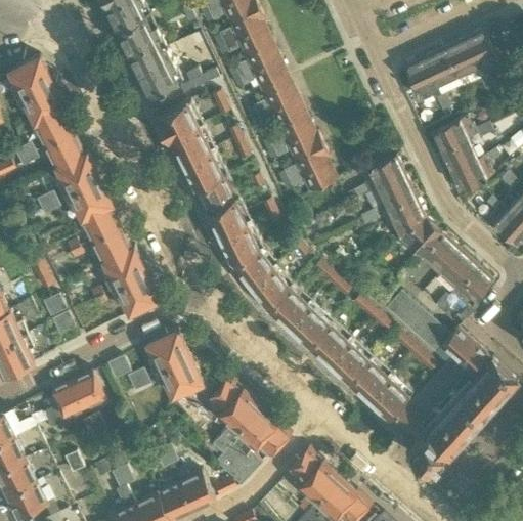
[(103,0),(118,29),(144,15),(138,3),(142,1),(141,0),(103,0)]
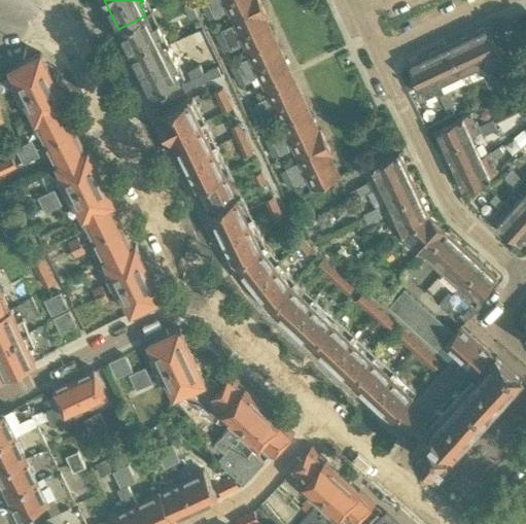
[(207,0),(205,1),(209,10),(231,0),(218,0),(217,1),(216,0),(207,0)]
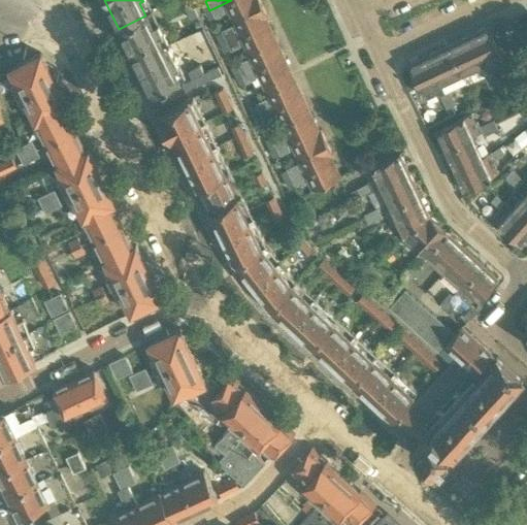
[(223,9),(229,22),(259,7),(255,0),(231,0),(209,10),(213,19),(224,14),(222,10),(223,9)]
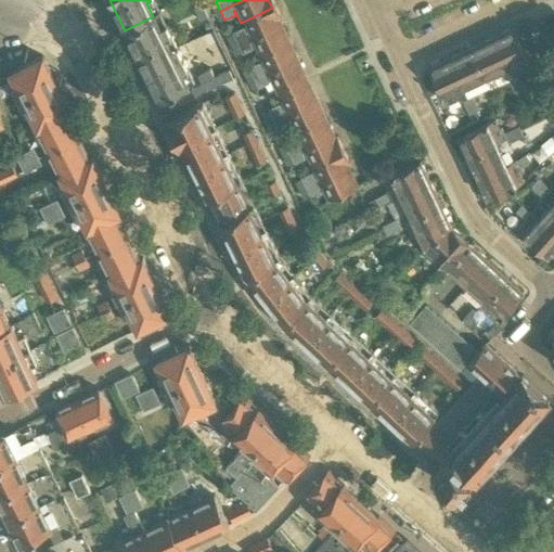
[(214,14),(220,11),(216,1),(209,4),(214,14)]
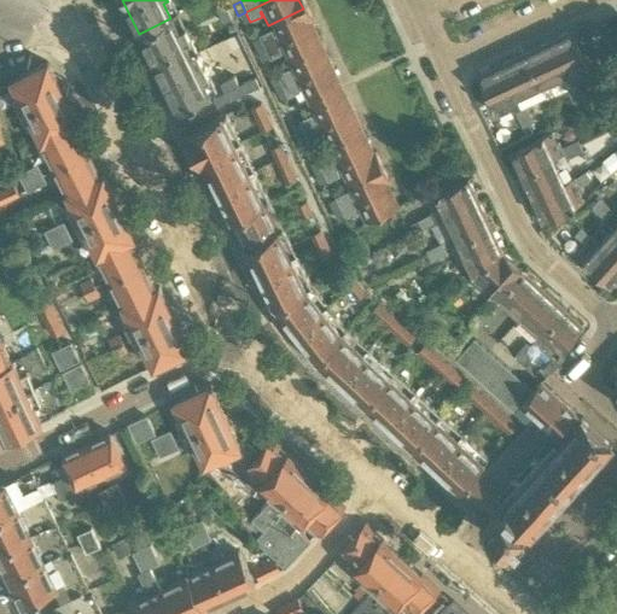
[(309,23),(303,9),(268,25),(274,39),(273,40),(271,35),(258,40),(263,51),(310,28),(308,23),(309,23)]
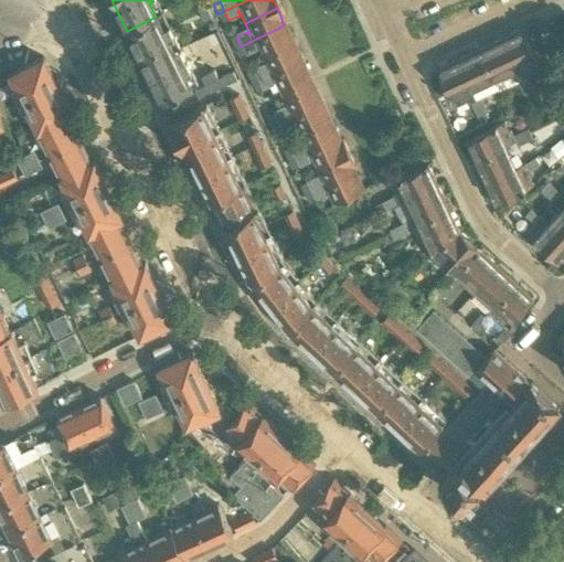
[(198,14),(204,28),(213,23),(206,10),(198,14)]
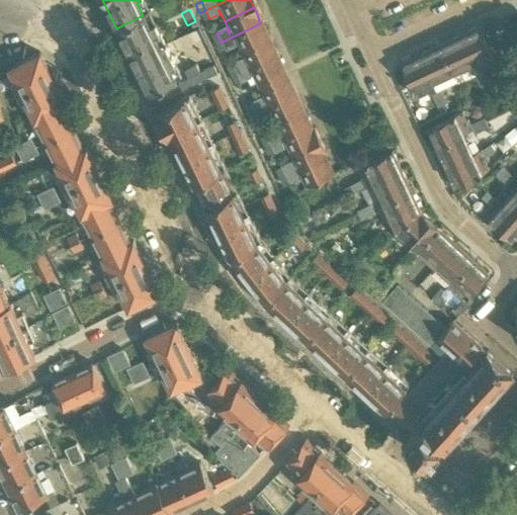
[(203,21),(209,18),(205,10),(199,13),(203,21)]
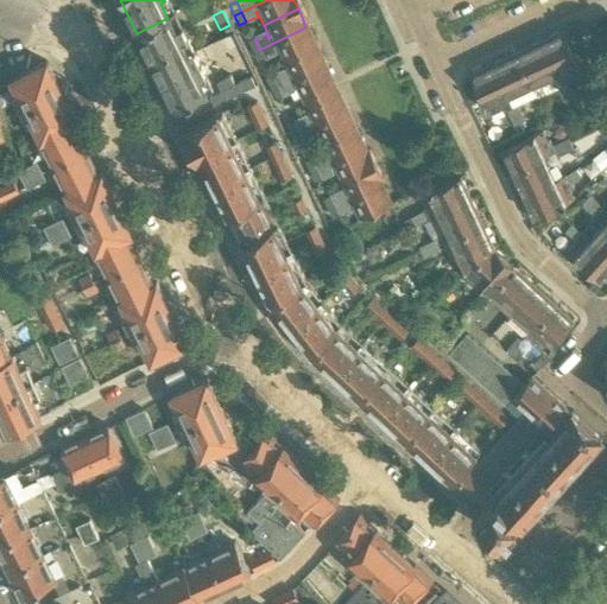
[(137,33),(155,70),(171,62),(172,64),(187,57),(179,44),(185,42),(179,30),(174,32),(168,18),(137,33)]
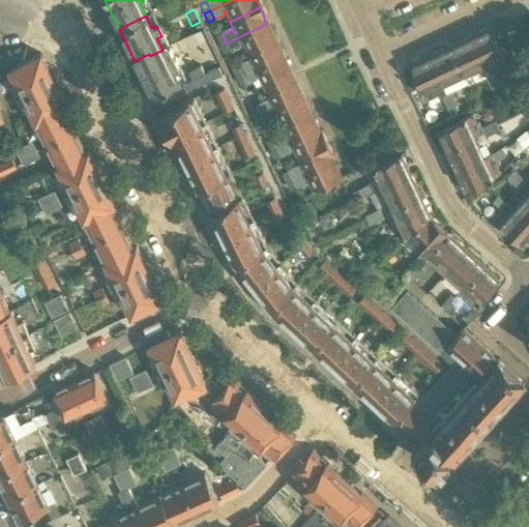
[(245,54),(274,40),(266,24),(226,44),(230,52),(240,48),(238,44),(239,42),(245,54)]
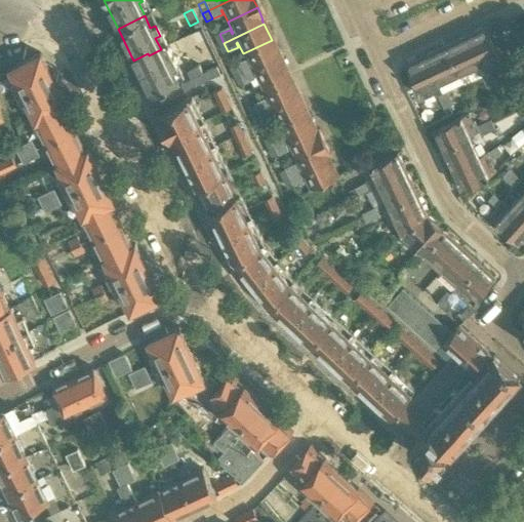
[(485,29),(465,38),(477,66),(479,65),(483,75),(489,72),(488,70),(501,64),(485,29)]
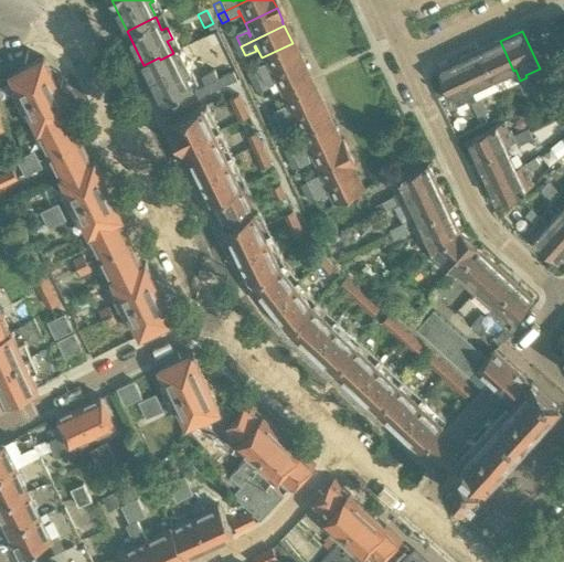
[(230,40),(234,50),(241,46),(236,36),(230,40)]
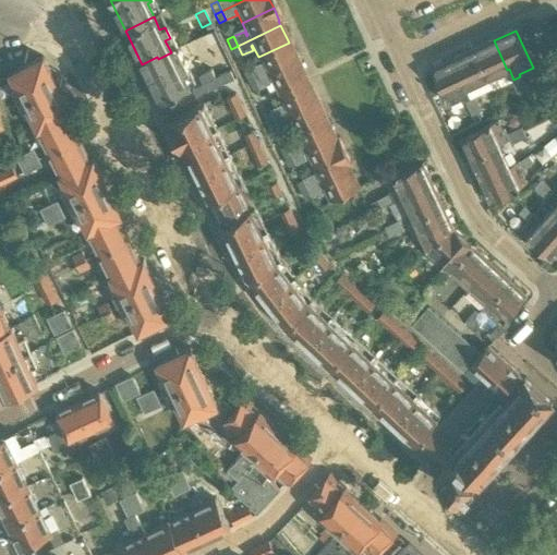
[(486,80),(507,70),(494,40),(472,50),(486,80)]
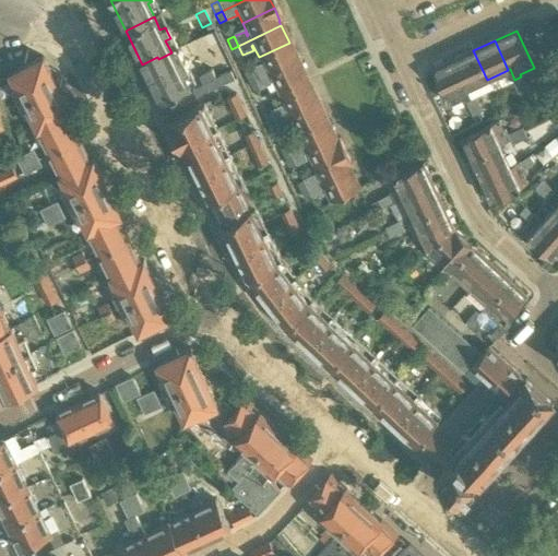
[(297,60),(289,43),(259,57),(264,70),(263,71),(261,66),(250,71),(254,80),(297,60)]
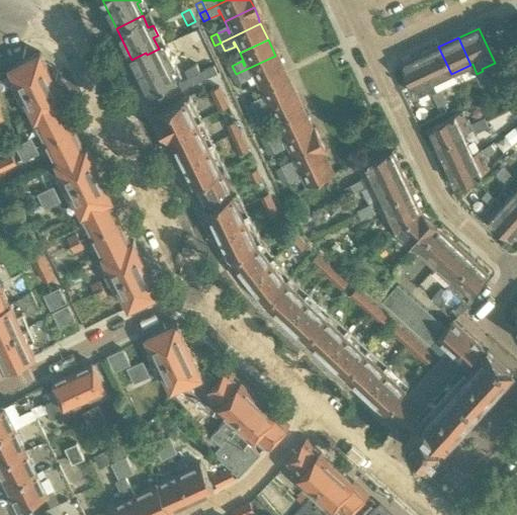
[(219,54),(225,51),(221,43),(214,46),(219,54)]
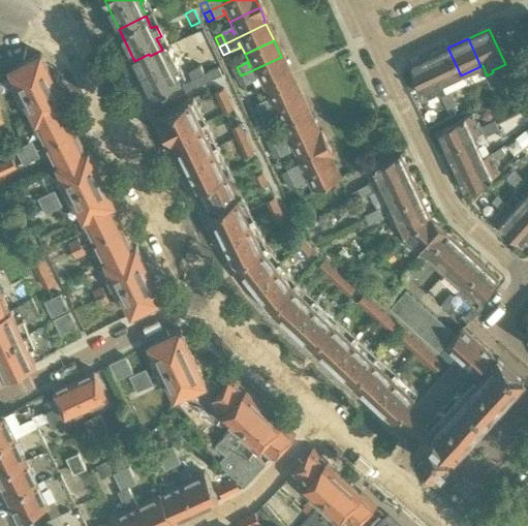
[(447,48),(428,57),(441,85),(461,75),(447,48)]
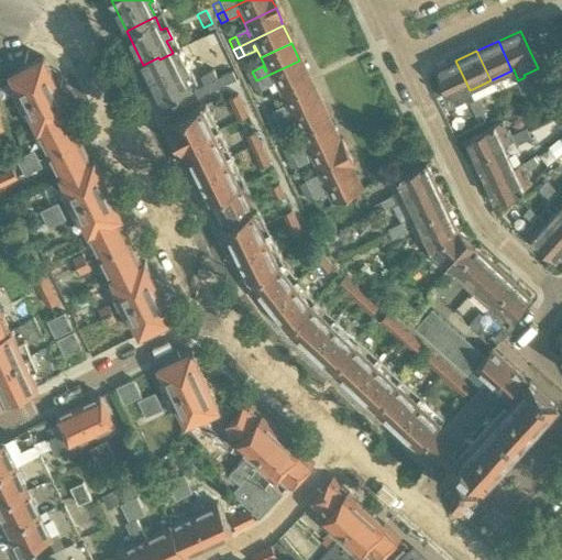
[(173,54),(173,53),(160,59),(158,57),(143,65),(161,102),(190,88),(184,75),(188,73),(177,52),(173,54)]
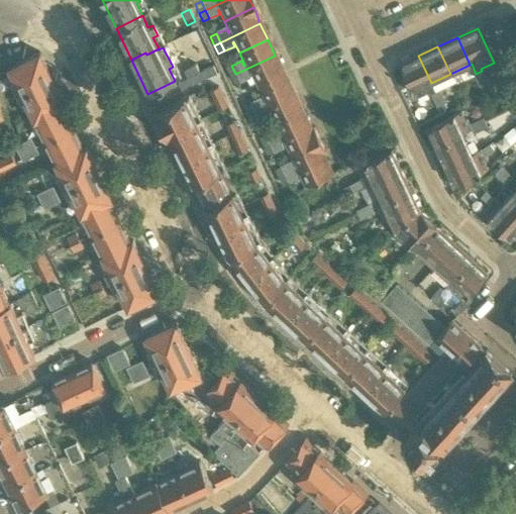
[(38,56),(9,70),(15,83),(9,86),(15,98),(50,81),(38,56)]
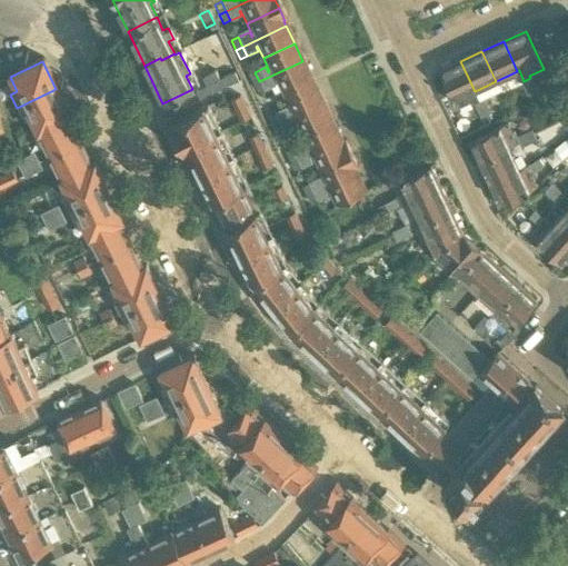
[(322,103),(302,61),(259,81),(263,91),(275,87),(272,81),(275,81),(289,113),(288,115),(286,110),(275,115),(279,125),(322,103)]
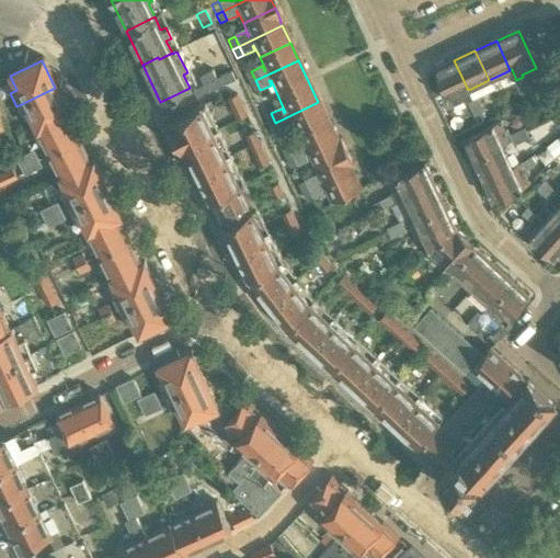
[(465,102),(466,104),(471,102),(471,101),(466,91),(468,90),(454,60),(432,70),(449,109),(465,102)]
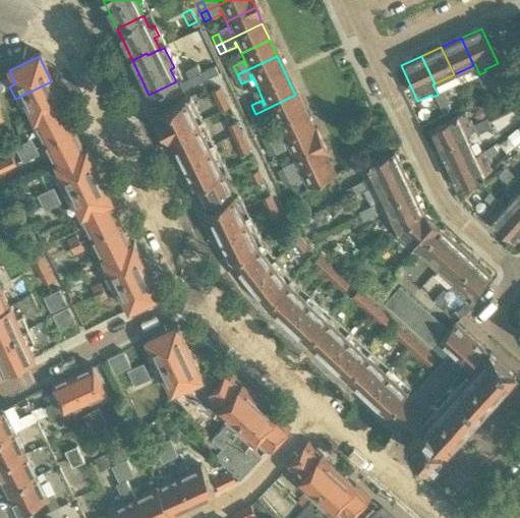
[(217,65),(206,70),(209,78),(220,73),(217,65)]
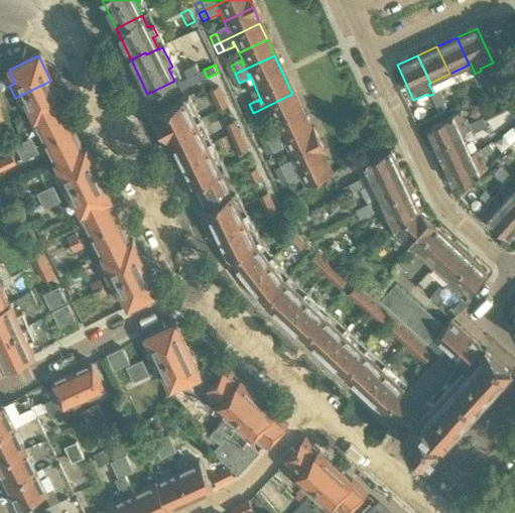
[(225,69),(229,77),(235,74),(231,66),(225,69)]
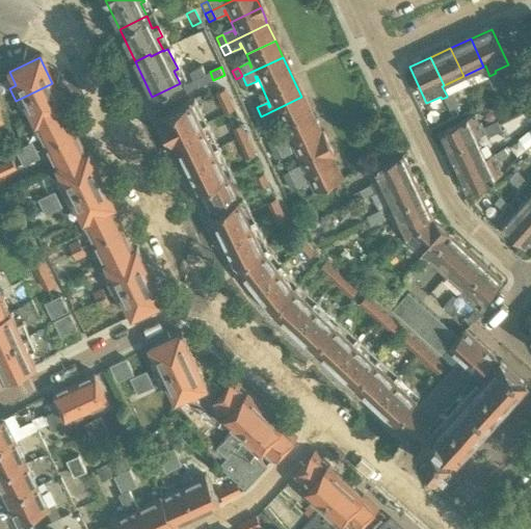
[(182,77),(185,84),(198,78),(194,71),(182,77)]
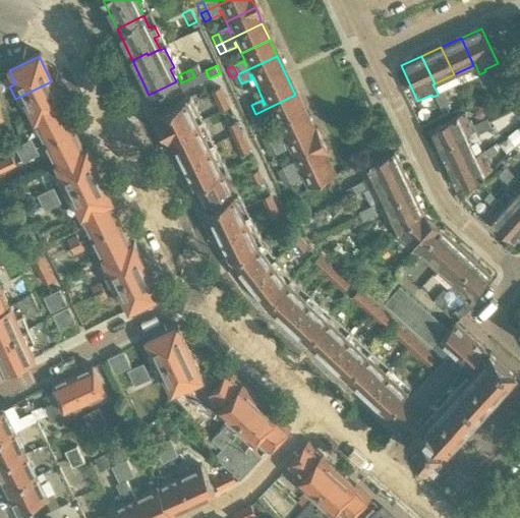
[(197,84),(209,78),(206,70),(194,76),(197,84)]
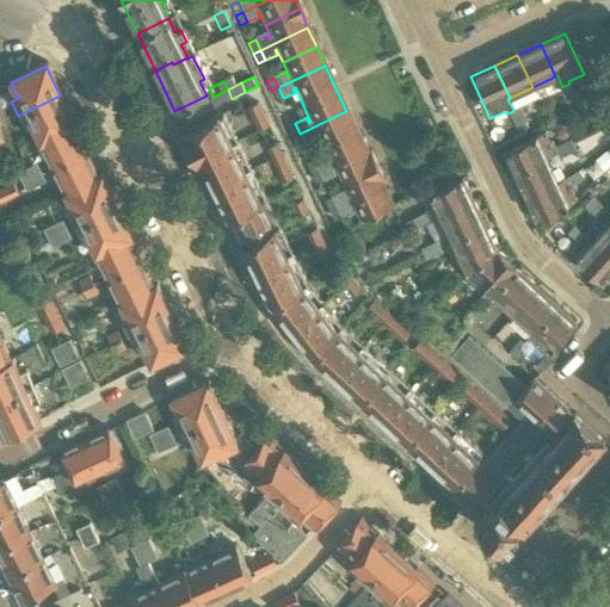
[(558,88),(562,97),(573,92),(570,84),(562,87),(558,88)]
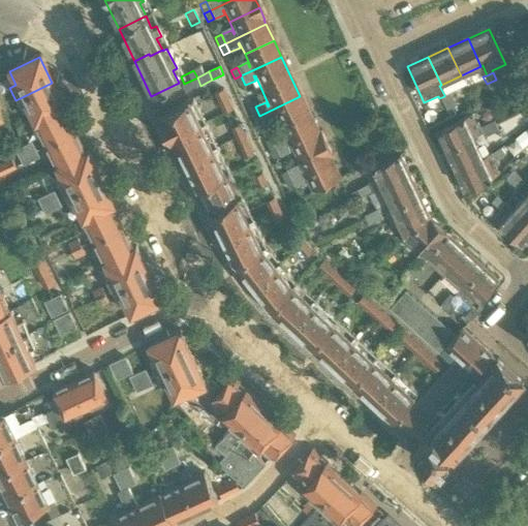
[(245,85),(241,75),(235,79),(239,88),(245,85)]
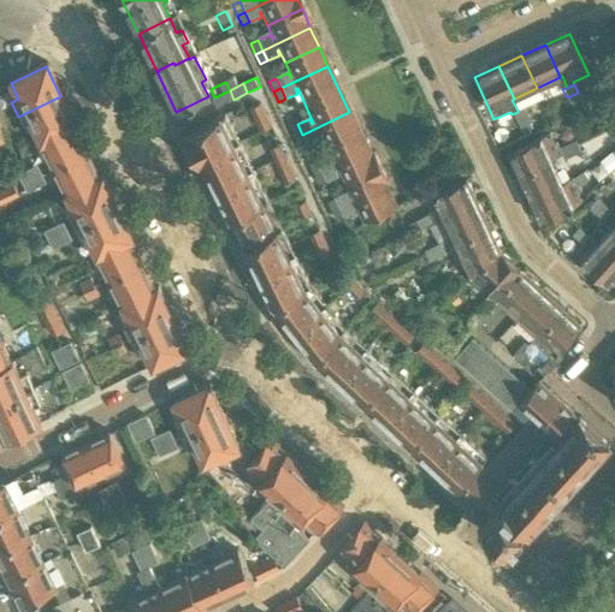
[(234,100),(230,90),(214,97),(219,107),(234,100)]
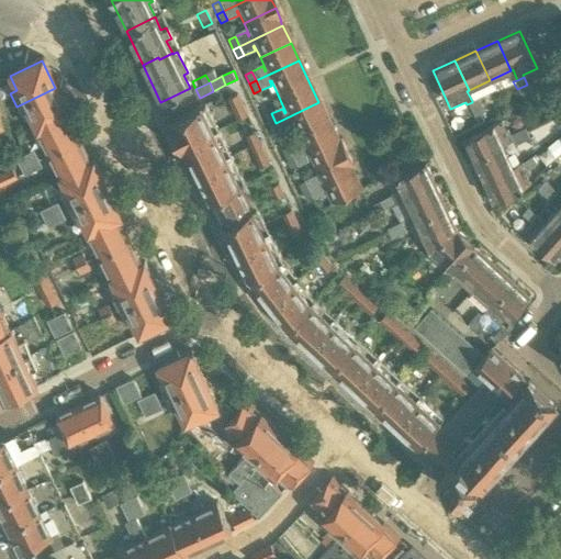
[(530,92),(527,85),(517,89),(520,97),(530,92)]
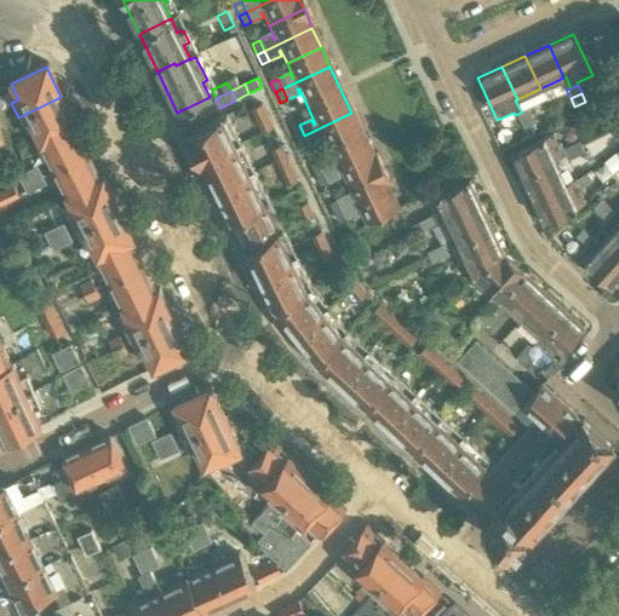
[(41,145),(74,128),(76,127),(61,97),(18,117),(26,133),(33,130),(41,145)]
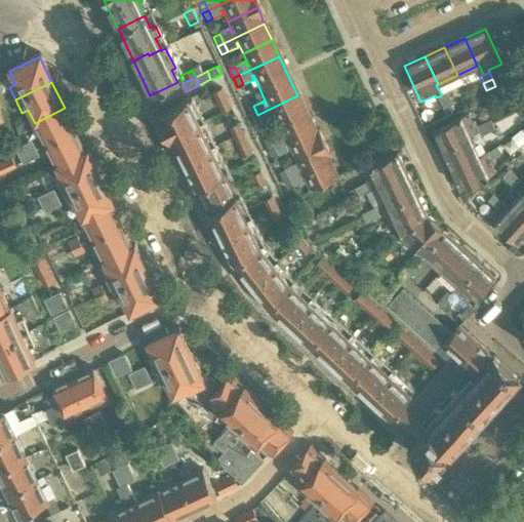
[(211,94),(215,105),(225,101),(220,90),(211,94)]
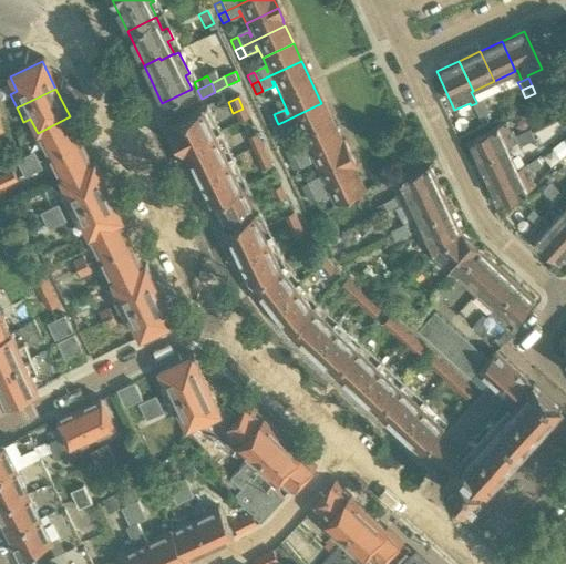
[(330,121),(321,103),(278,124),(283,133),(294,129),(291,124),(294,123),(299,135),(330,121)]
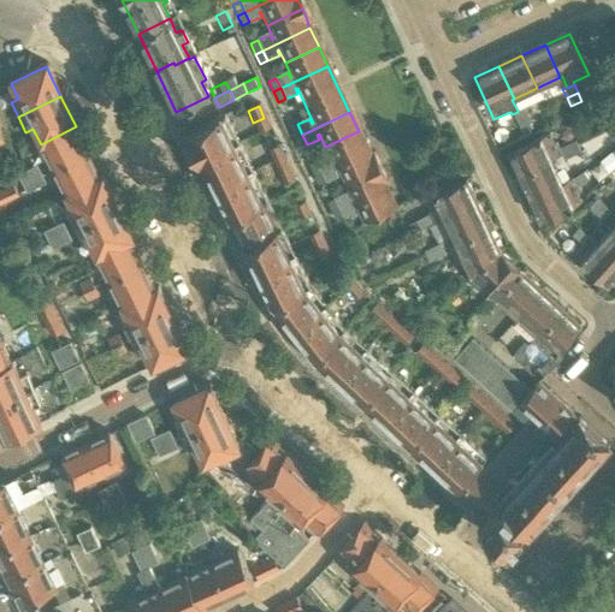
[(200,164),(238,146),(223,114),(182,135),(196,166),(200,164)]
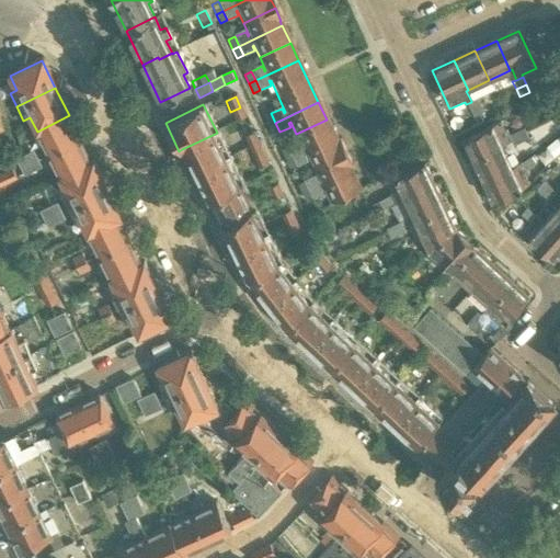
[(483,114),(480,106),(469,111),(472,118),(483,114)]
